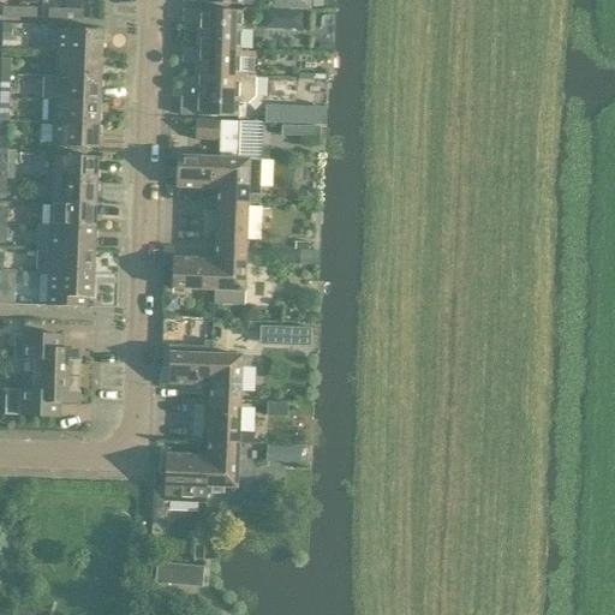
[(3,7),(3,17),(19,18),(19,7),(3,7)]
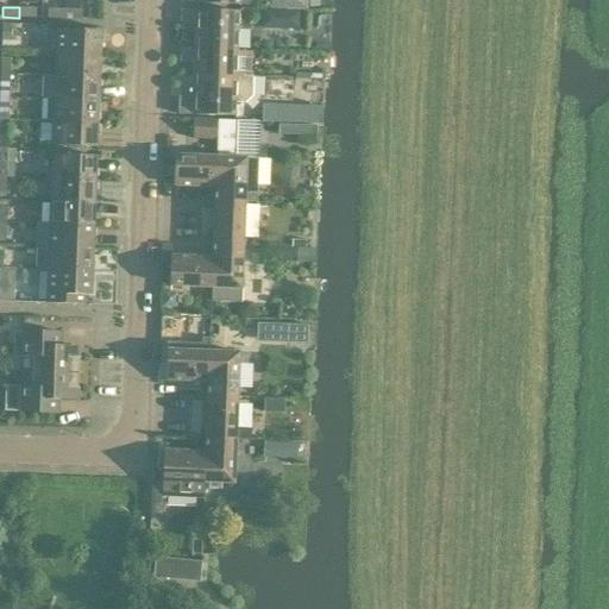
[(19,7),(19,18),(36,18),(36,8),(19,7)]
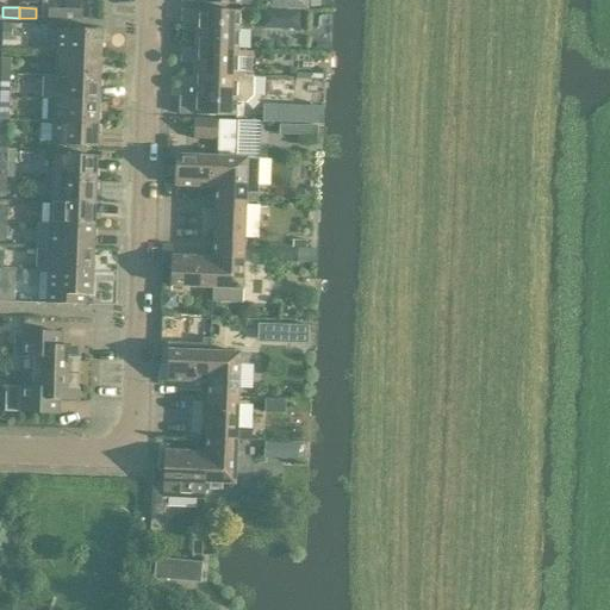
[(49,8),(48,19),(64,19),(66,10),(49,8)]
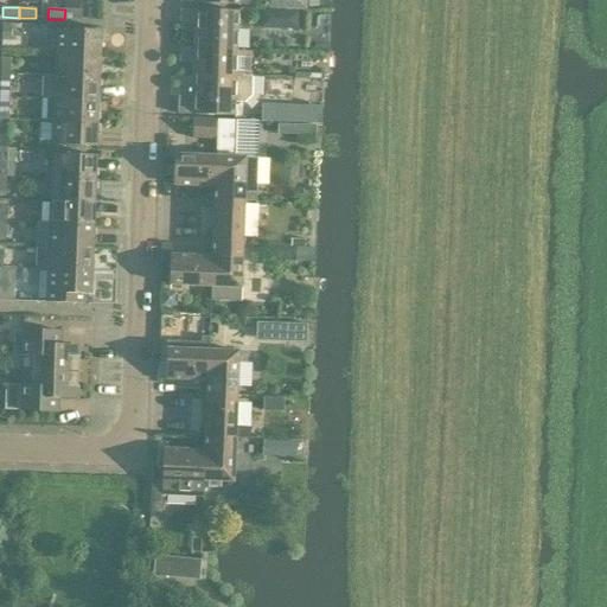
[(65,10),(64,19),(82,20),(82,11),(65,10)]
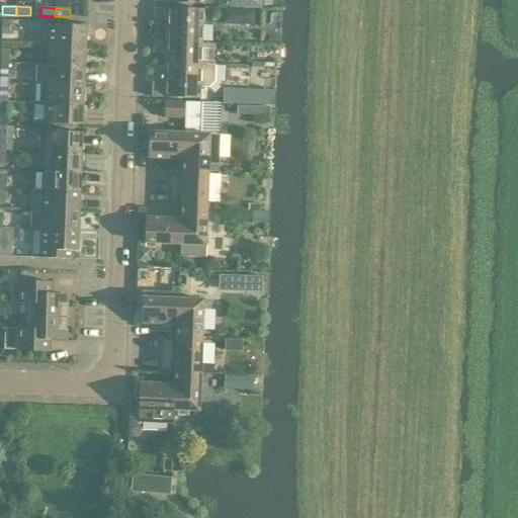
[(237,9),(236,23),(254,24),(255,10),(237,9)]
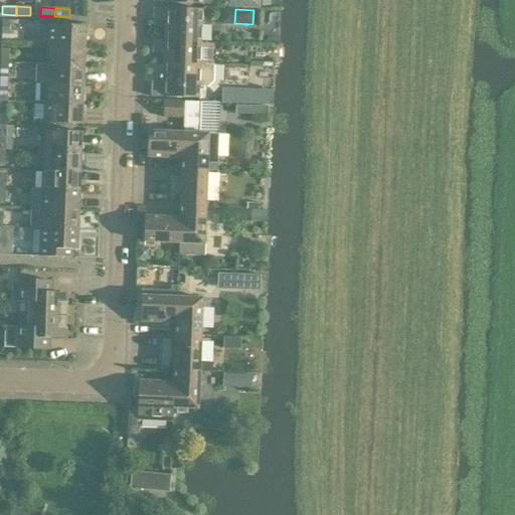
[(166,20),(165,43),(200,44),(202,11),(176,10),(175,21),(166,20)]
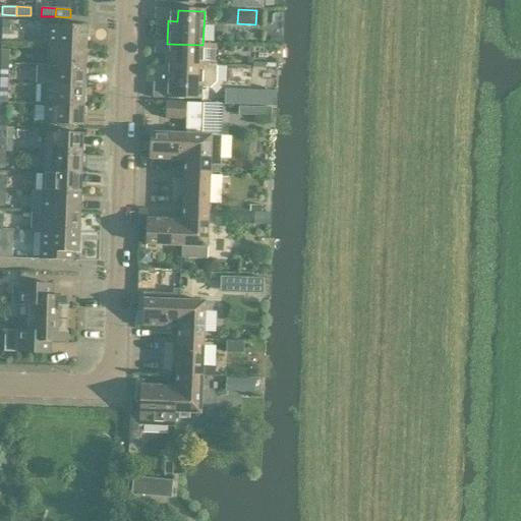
[(1,35),(2,35),(10,36),(10,20),(2,20),(1,35)]
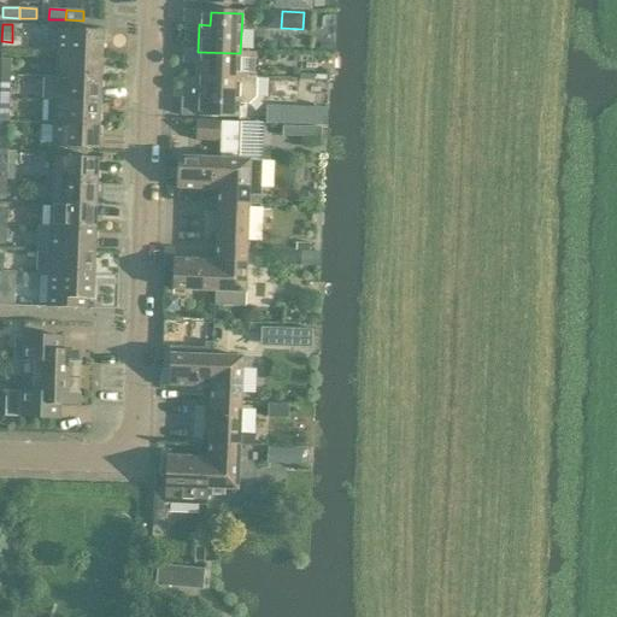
[(58,30),(57,54),(101,57),(103,33),(58,30)]
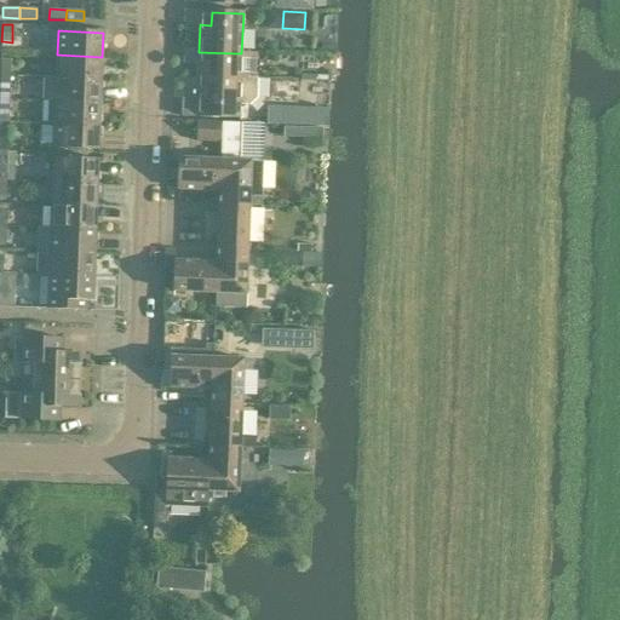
[(197,64),(197,78),(258,80),(258,78),(256,78),(257,53),(241,53),(199,52),(193,52),(193,50),(183,50),(183,64),(197,64)]
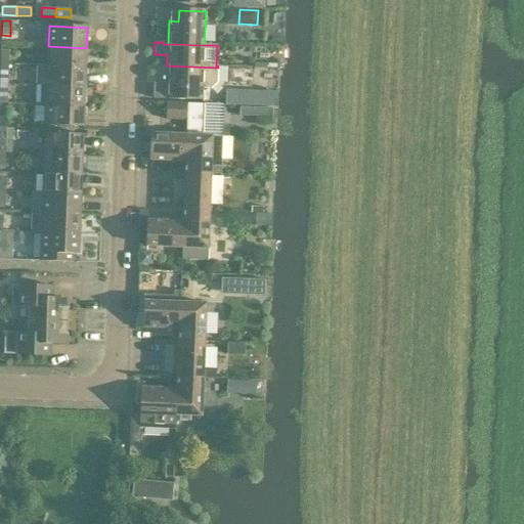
[(48,46),(47,66),(47,67),(86,68),(86,48),(48,46)]
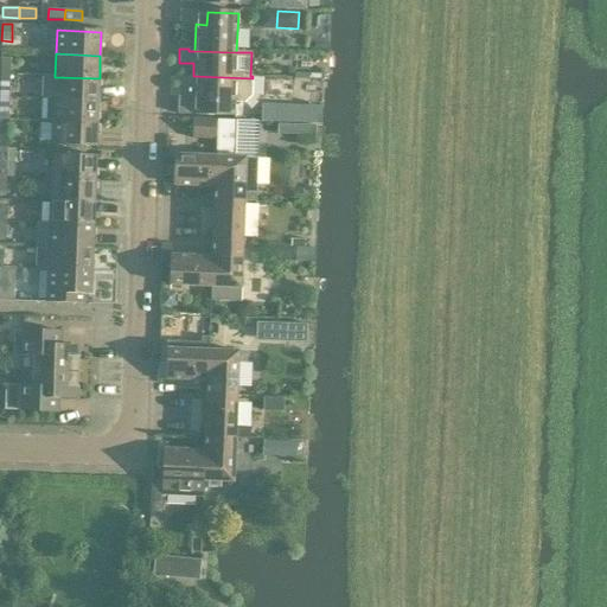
[(1,58),(1,75),(11,75),(11,58),(1,58)]
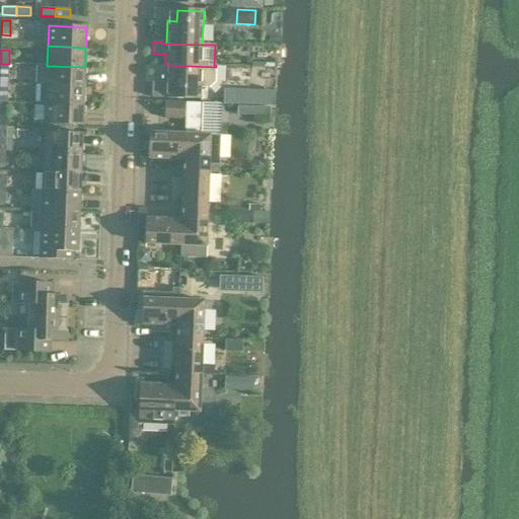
[(1,64),(0,78),(8,78),(9,64),(1,64)]
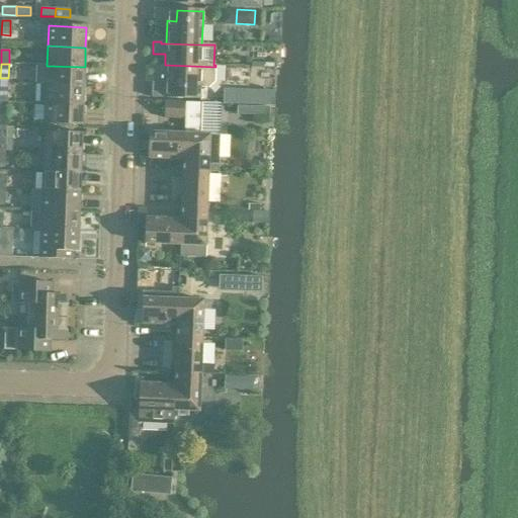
[(36,65),(36,84),(40,84),(84,86),(85,67),(47,66),(47,65),(36,65)]
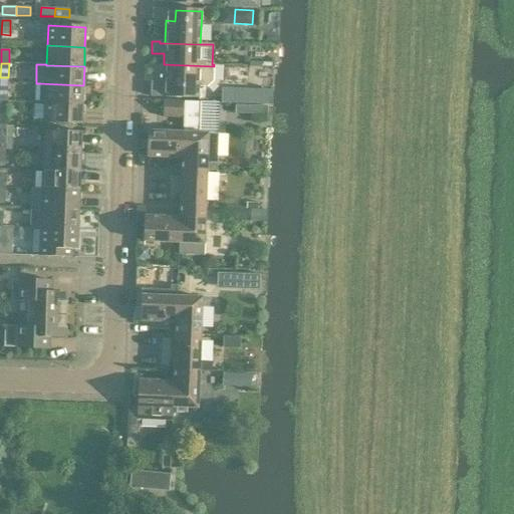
[(151,81),(151,96),(154,96),(198,98),(199,87),(207,87),(213,81),(214,66),(164,64),(163,75),(160,75),(159,82),(151,81)]
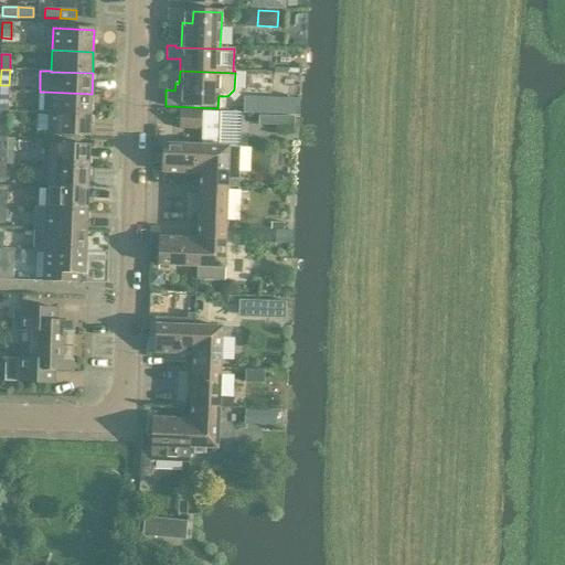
[(39,114),(43,114),(50,114),(91,116),(92,94),(44,92),(40,92),(39,114)]
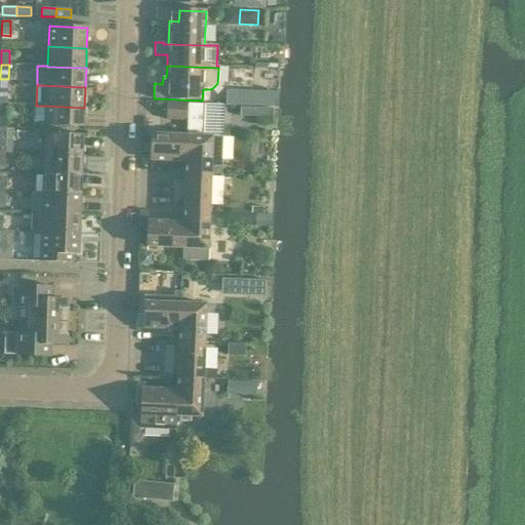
[(0,89),(0,104),(7,105),(8,89),(0,89)]
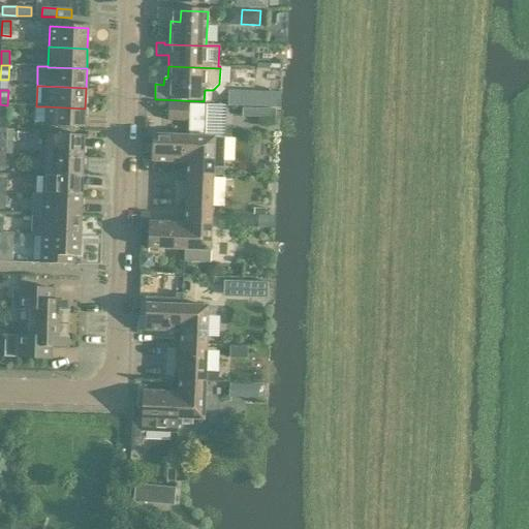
[(228,93),(227,106),(257,107),(257,94),(228,93)]
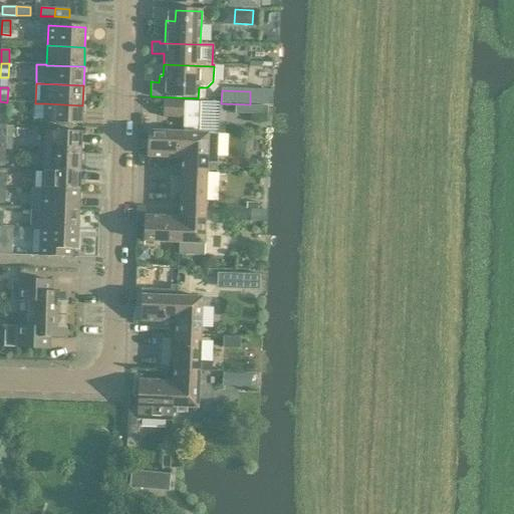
[(163,117),(183,118),(184,102),(164,101),(163,117)]
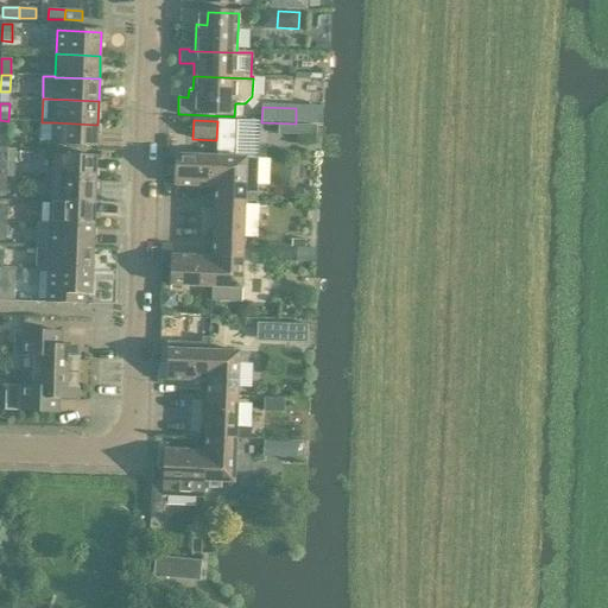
[(216,158),(215,189),(214,201),(245,202),(257,202),(258,159),(246,159),(235,159),(236,121),(217,121),(216,140),(219,140),(217,158),(216,158)]
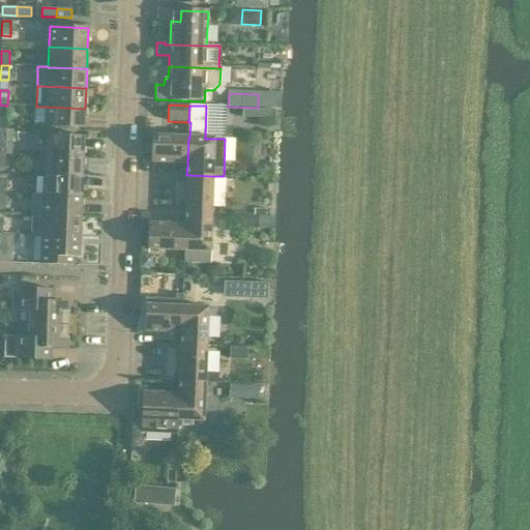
[(84,128),(85,109),(47,107),(46,127),(84,128)]
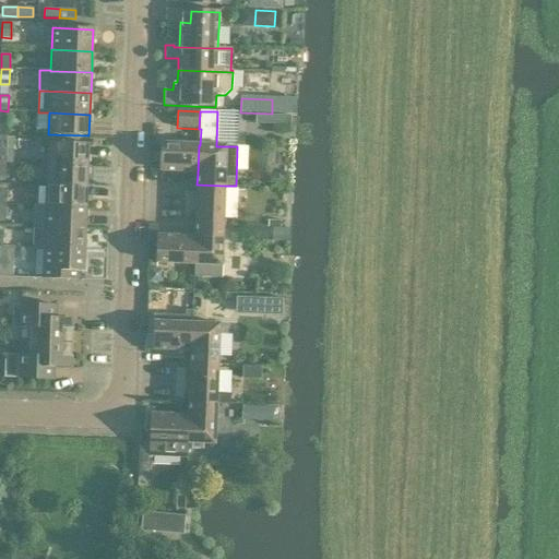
[(266,115),(266,123),(290,123),(290,115),(266,115)]
